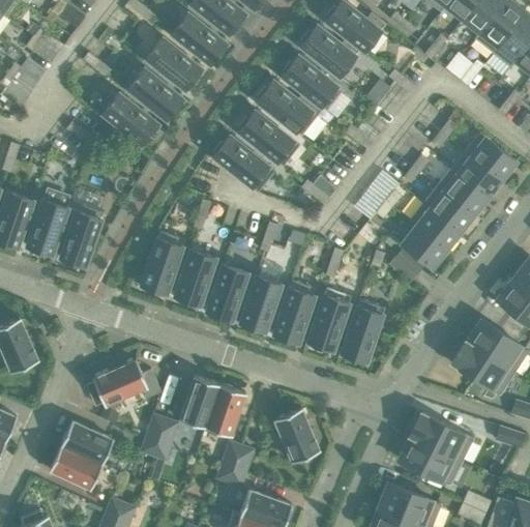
[(20,1),(18,0),(0,0),(0,13),(7,20),(20,1)]
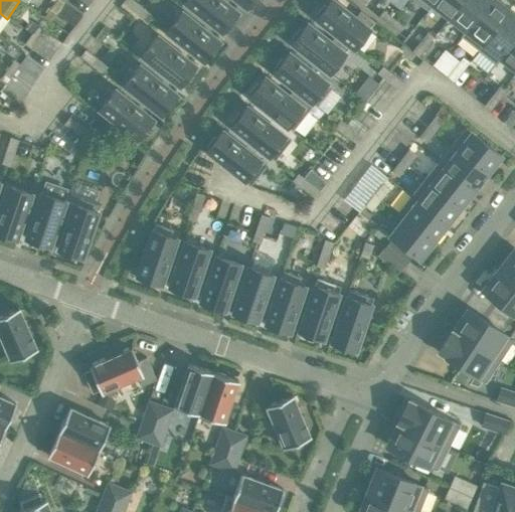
[(139,7),(129,0),(126,0),(122,5),(133,14),(139,7)]
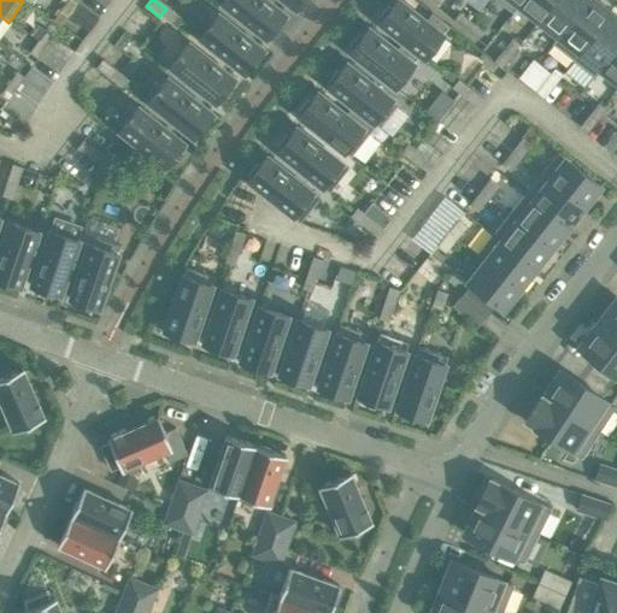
[(285,17),(263,0),(224,0),(219,6),(265,41),(268,39),(270,41),(280,29),(277,27),(285,17)]
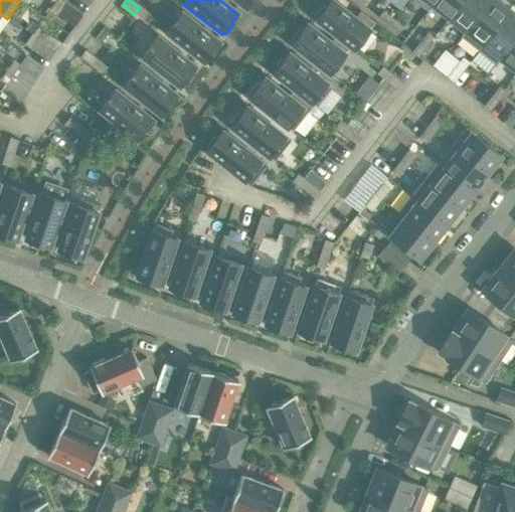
[(232,0),(245,10),(247,8),(250,10),(258,0),(232,0)]
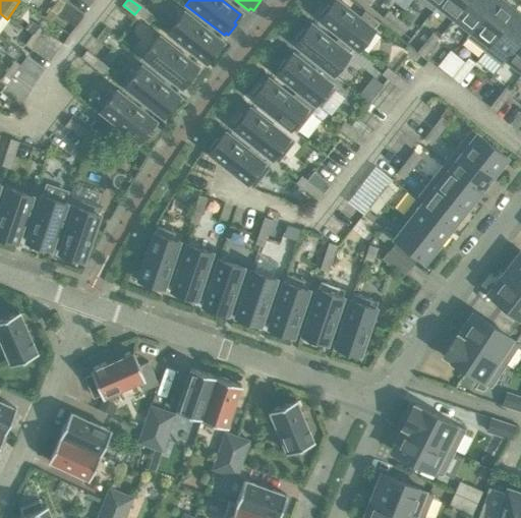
[(414,0),(431,13),(442,0),(414,0)]
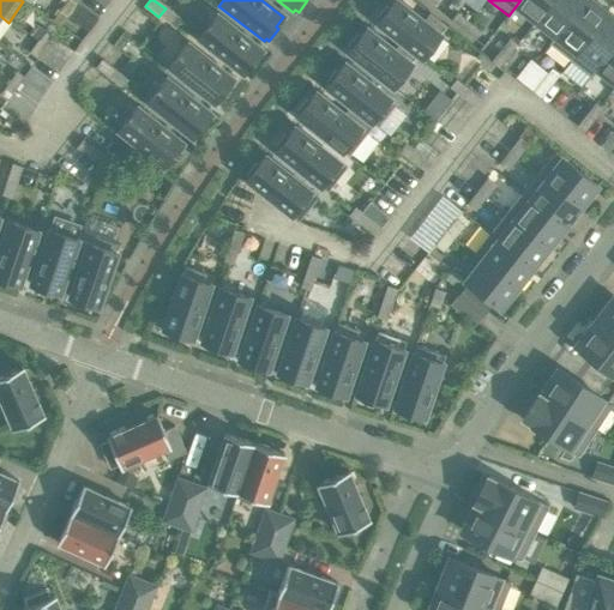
[(535,24),(553,0),(521,0),(509,16),(510,17),(516,10),(535,24)]
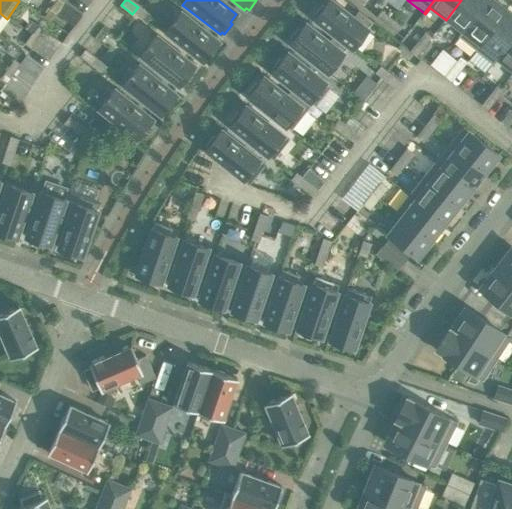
[(458,40),(489,0),(461,0),(446,20),(462,33),(457,39),(458,40)]
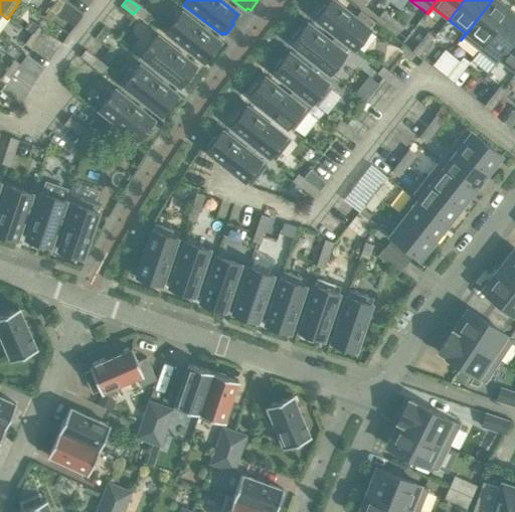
[(478,53),(509,13),(492,0),(461,40),(478,53)]
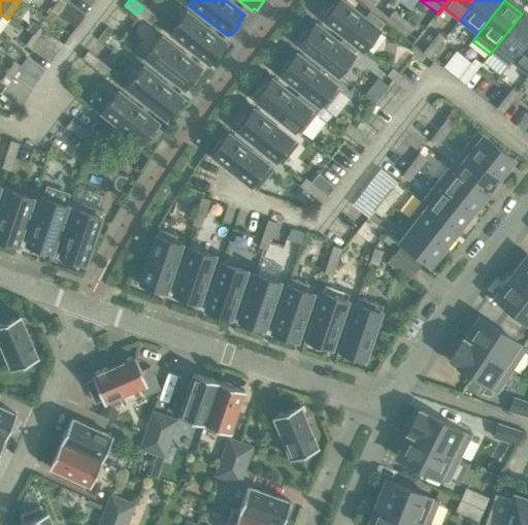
[(362,53),(384,25),(368,13),(363,20),(339,1),(333,9),(331,7),(323,18),(325,20),(323,22),(343,38),(359,51),(362,53)]
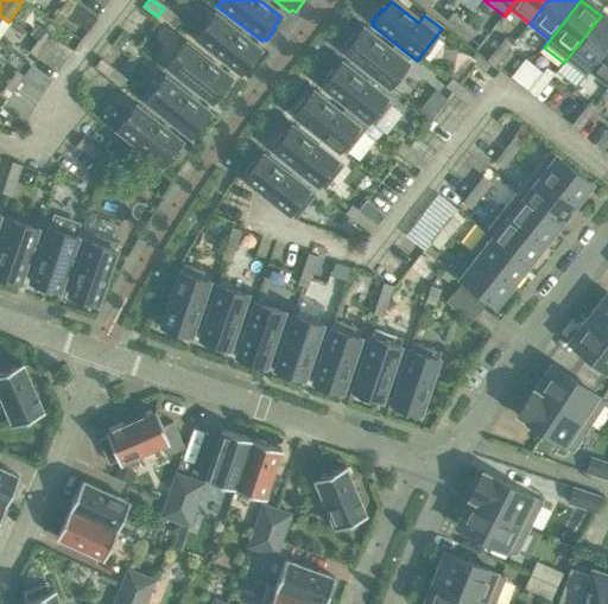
[(67,19),(75,7),(67,2),(58,13),(67,19)]
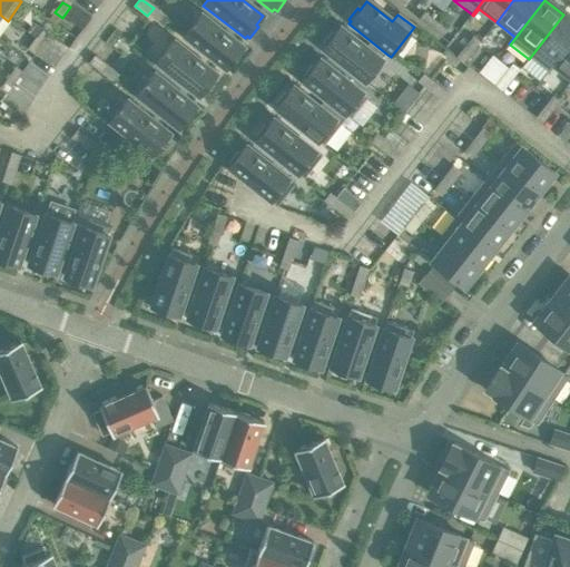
[(165,18),(154,8),(147,16),(159,25),(165,18)]
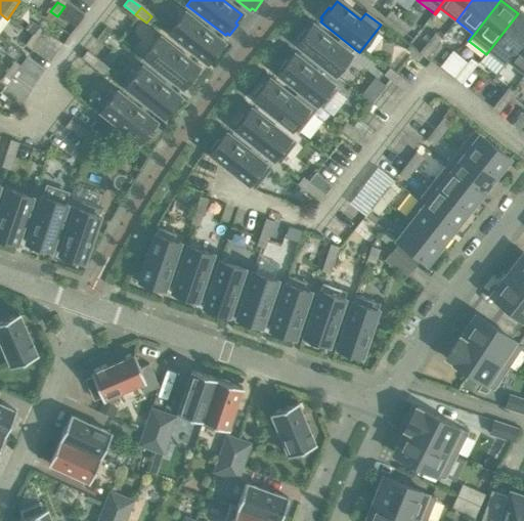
[(223,44),(184,13),(168,35),(207,66),(209,62),(211,64),(220,54),(217,52),(223,44)]
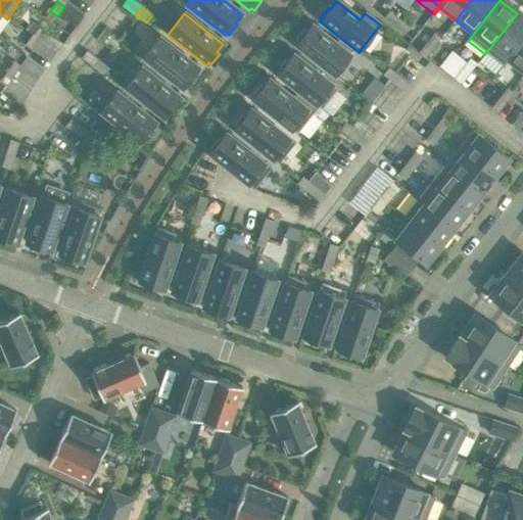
[(393,28),(398,21),(388,13),(384,19),(393,28)]
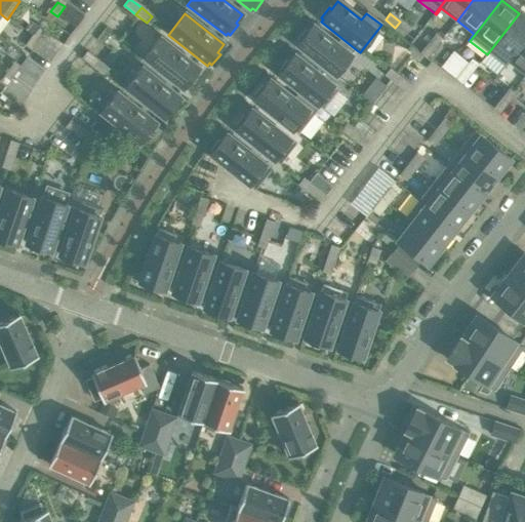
[(505,69),(524,42),(524,17),(519,13),(487,54),(505,69)]
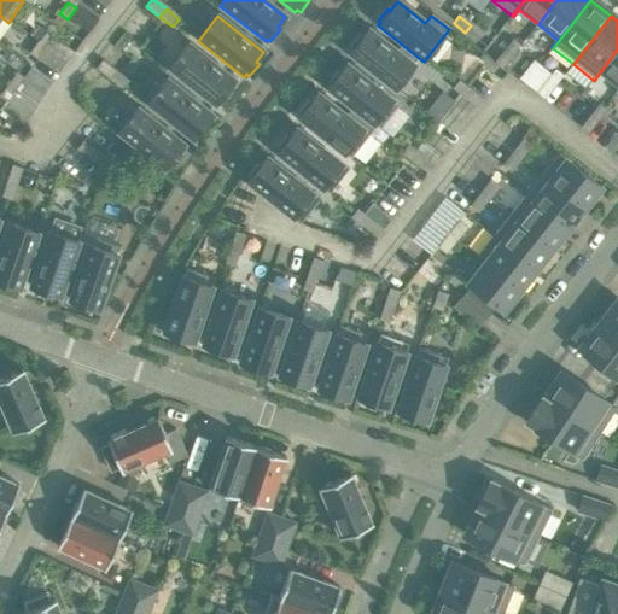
[(483,34),(471,25),(465,33),(477,42),(483,34)]
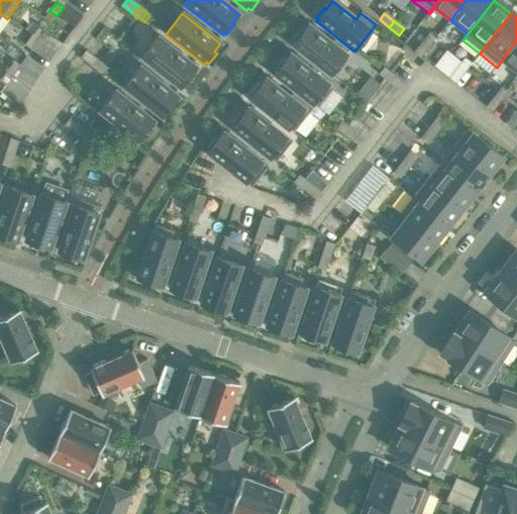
[(330,76),(351,49),(336,37),(331,43),(308,25),(302,33),(300,31),(292,41),(294,43),(292,45),(330,76)]
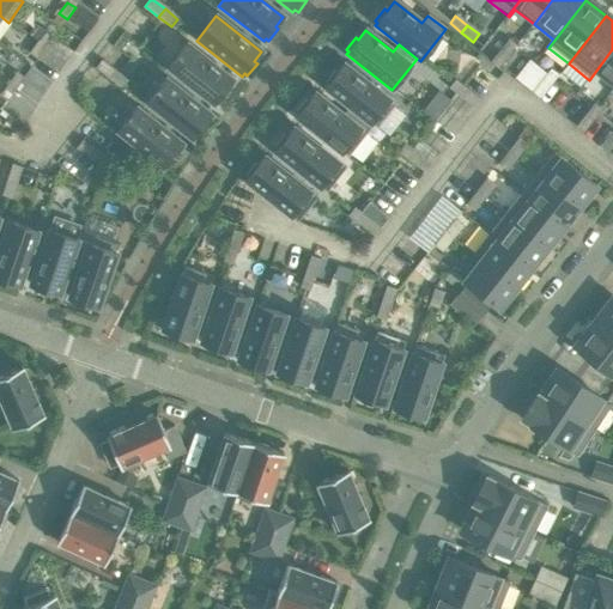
[(44,49),(54,37),(46,31),(37,44),(44,49)]
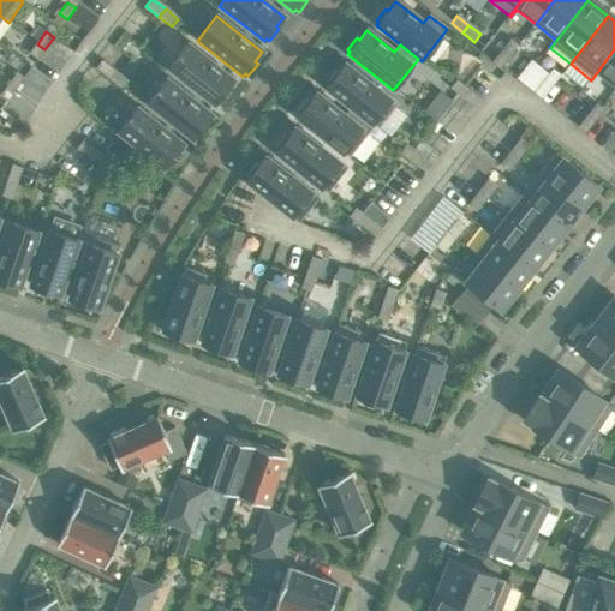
[(508,59),(517,47),(509,41),(501,53),(508,59)]
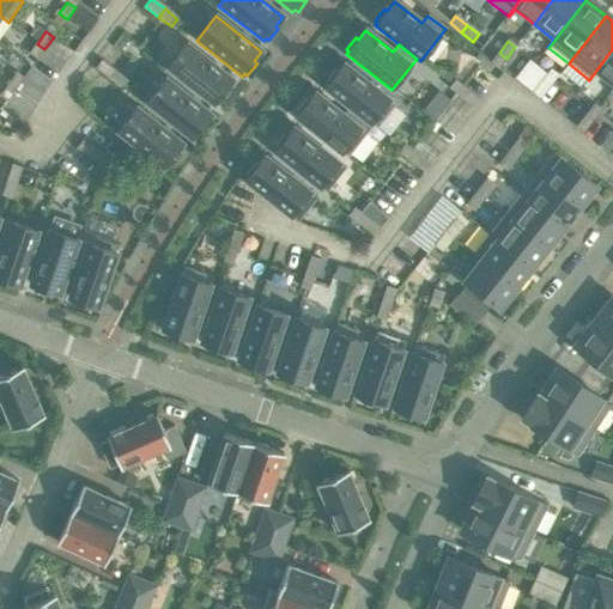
[(36,61),(44,49),(37,44),(29,55),(36,61)]
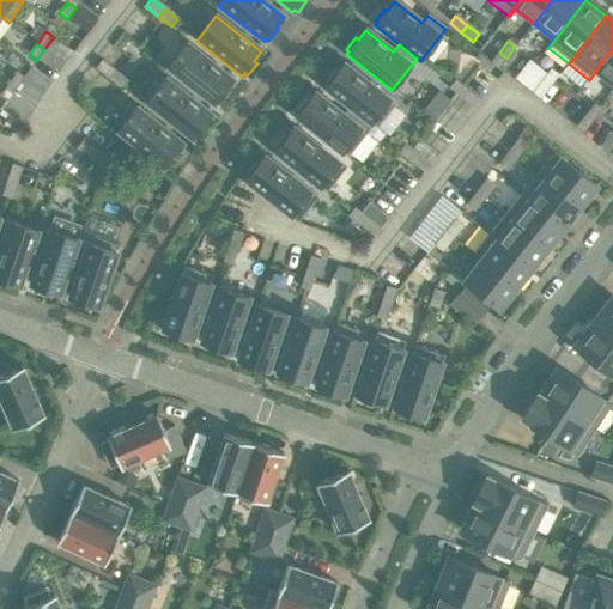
[(232,80),(187,46),(168,69),(213,105),(216,102),(218,104),(228,92),(225,90),(232,80)]
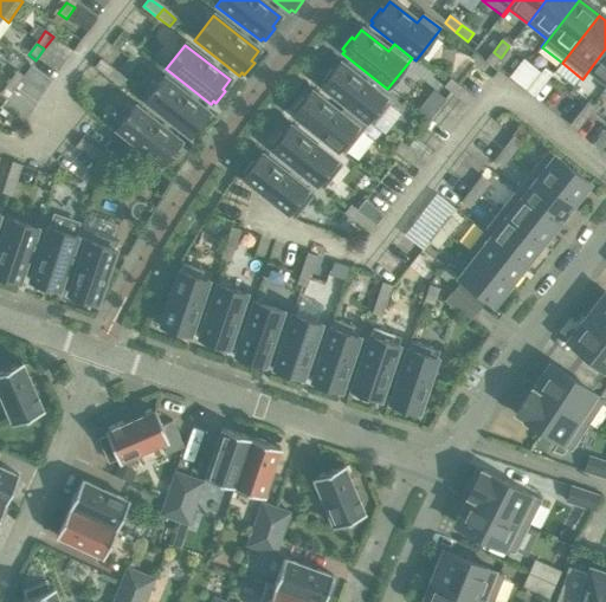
[(603,95),(605,89),(605,49),(582,79),(588,72),(605,85),(605,86),(601,94),(603,95)]
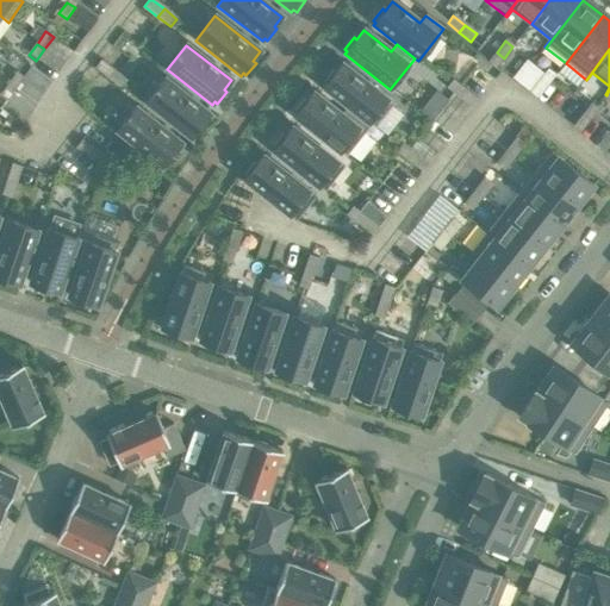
[(495,69),(504,58),(497,52),(487,64),(495,69)]
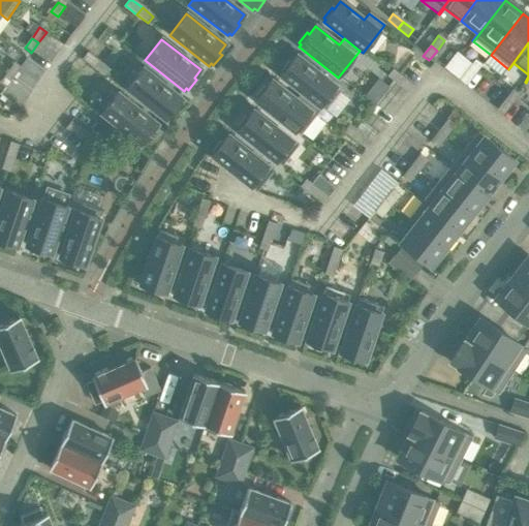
[(98,62),(88,54),(82,61),(93,69),(98,62)]
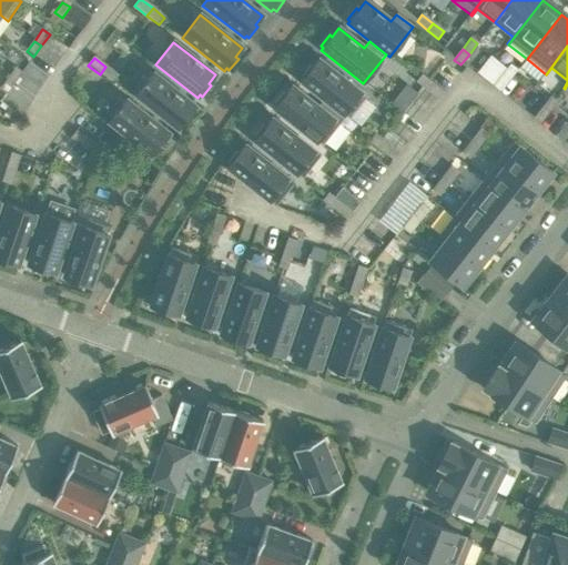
[(366,99),(318,60),(312,69),(310,67),(301,78),(303,80),(301,83),(323,100),(345,118),(348,121),(366,99)]
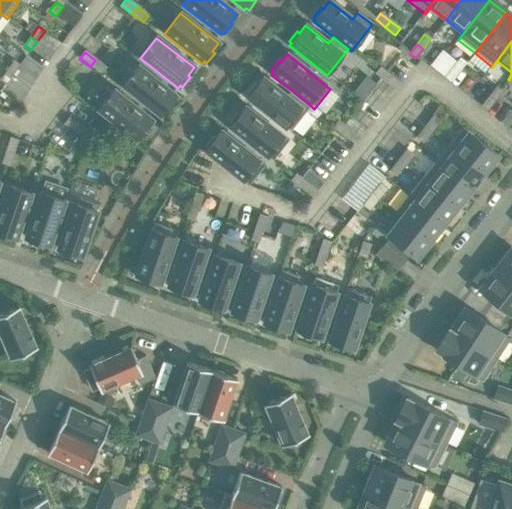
[(458,74),(466,64),(459,59),(452,69),(458,74)]
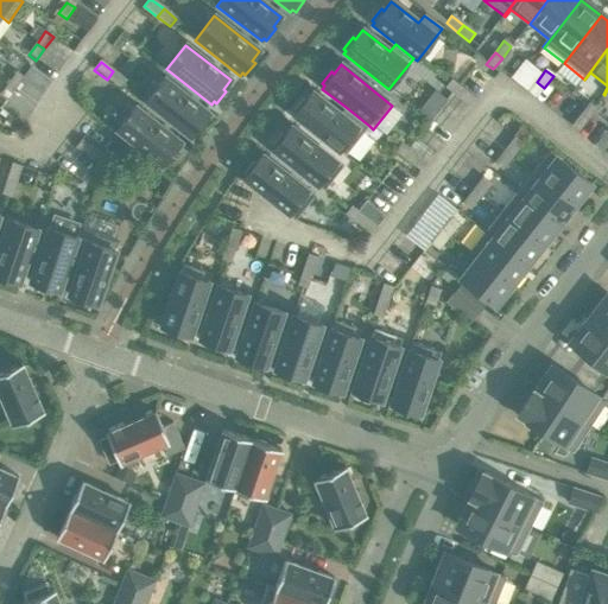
[(126,82),(113,71),(107,80),(120,90),(126,82)]
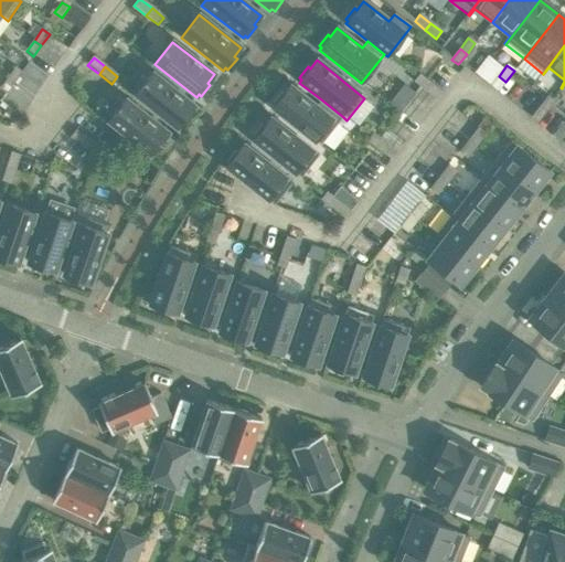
[(14,84),(22,73),(14,69),(7,80),(14,84)]
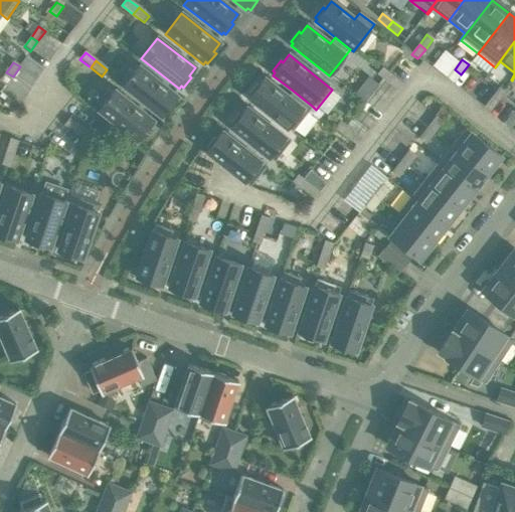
[(177,97),(139,67),(123,88),(161,118),(163,115),(165,117),(173,107),(171,105),(177,97)]
